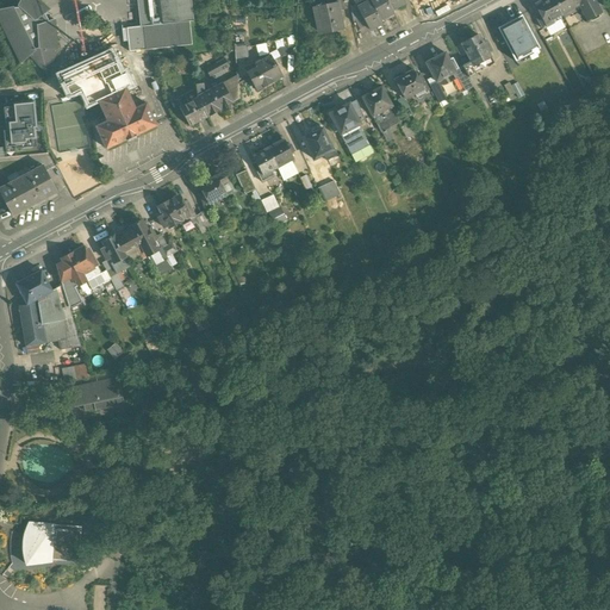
[(49,11),(37,0),(20,0),(18,7),(18,8),(14,8),(13,8),(0,10),(0,22),(20,63),(30,55),(47,74),(56,50),(54,20),(49,23),(44,13),(49,11)]
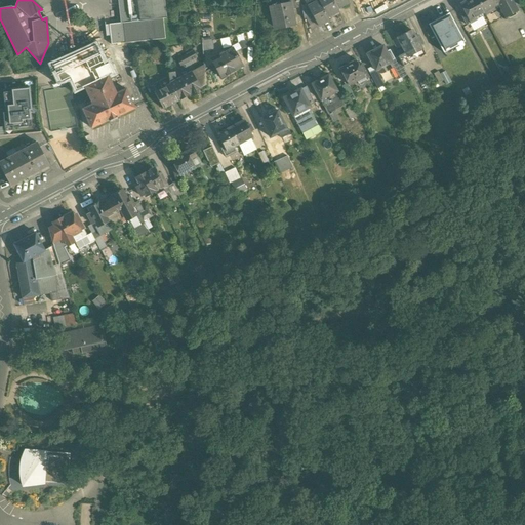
[(117,0),(121,24),(139,22),(139,21),(140,21),(137,0),(117,0)]
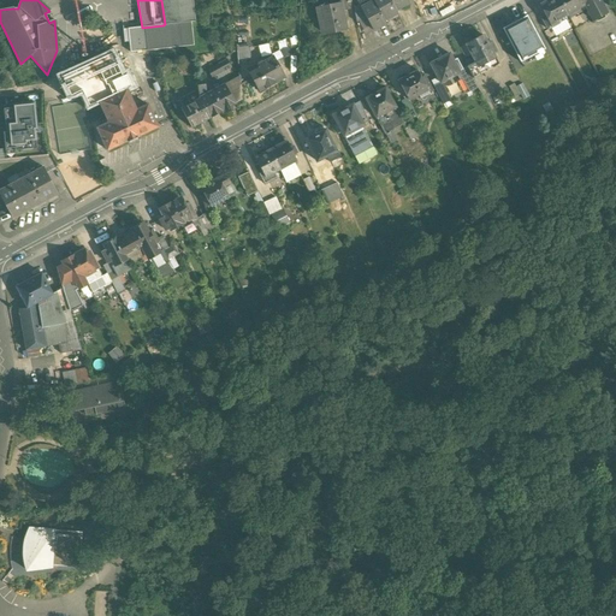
[(161,0),(165,24),(164,24),(164,25),(191,23),(195,22),(195,21),(191,0),(161,0)]
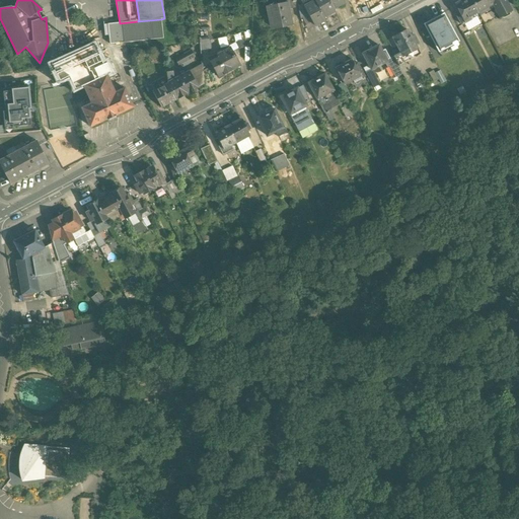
[(328,0),(314,0),(314,1),(323,17),(335,11),(334,9),(328,0)]
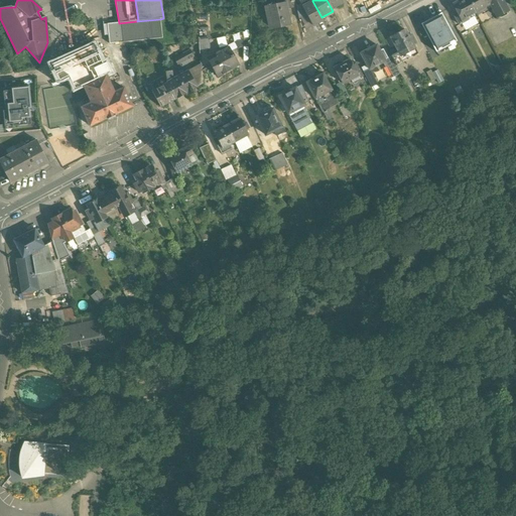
[(343,3),(341,0),(327,0),(332,9),(343,3)]
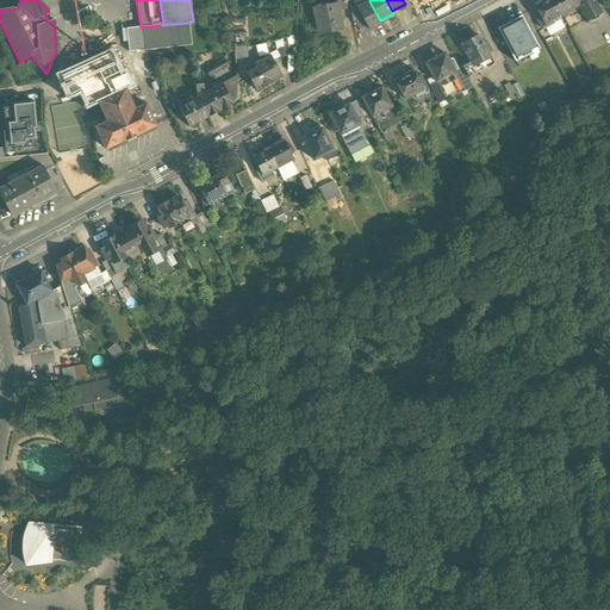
[(554,0),(542,0),(534,5),(540,18),(536,20),(542,29),(560,19),(558,17),(561,14),(554,0)]
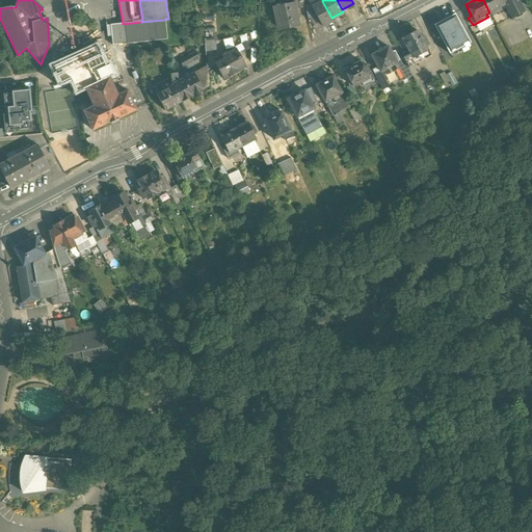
[(483,0),(489,12),(491,16),(506,7),(511,18),(524,10),(517,0),(483,0)]
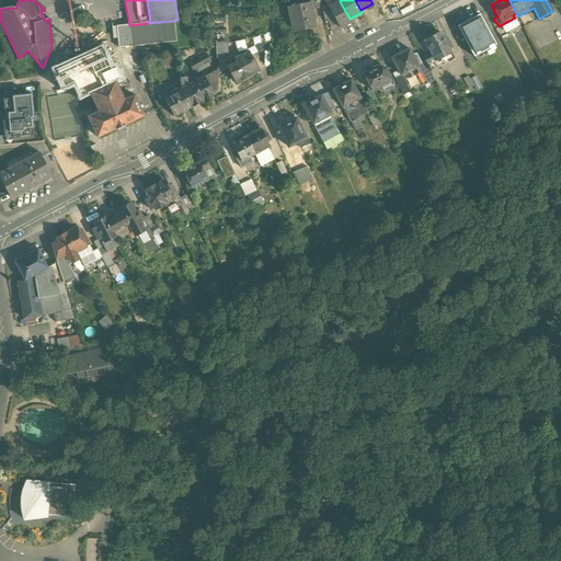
[(330,7),(329,7),(333,16),(340,29),(351,22),(350,19),(340,1),(330,7)]
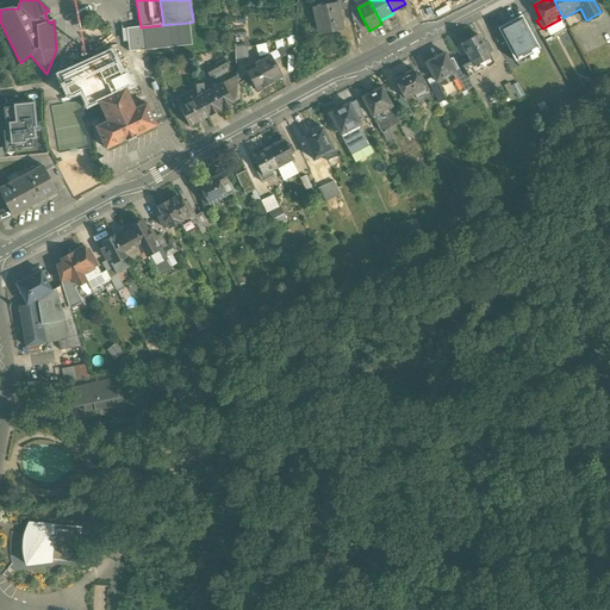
[(336,4),(313,8),(316,19),(319,18),(323,35),(343,30),(340,11),(343,11),(341,2),(336,4)]
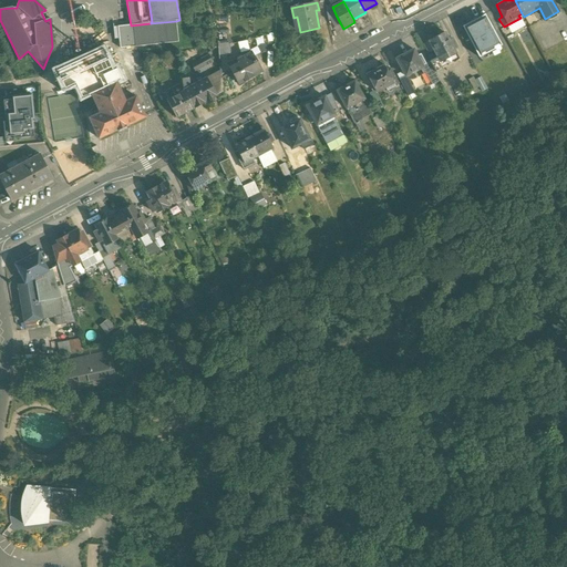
[(333,7),(332,4),(326,8),(328,21),(337,17),(332,7),(333,7)]
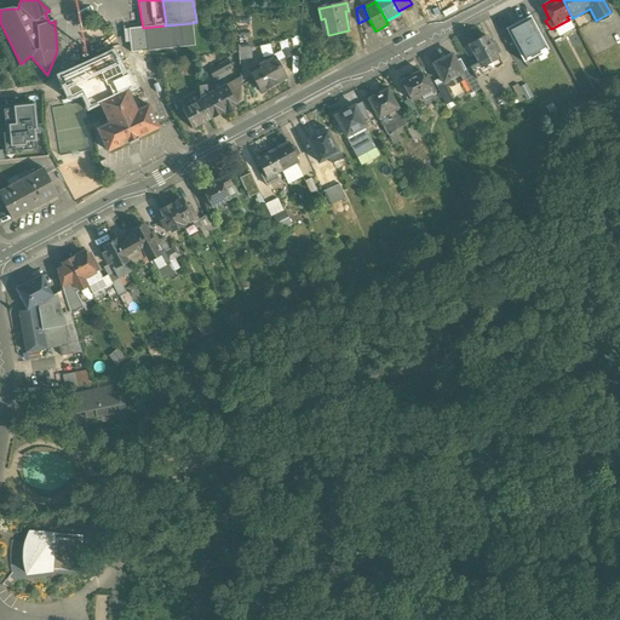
[(523,63),(547,50),(529,17),(505,30),(523,63)]
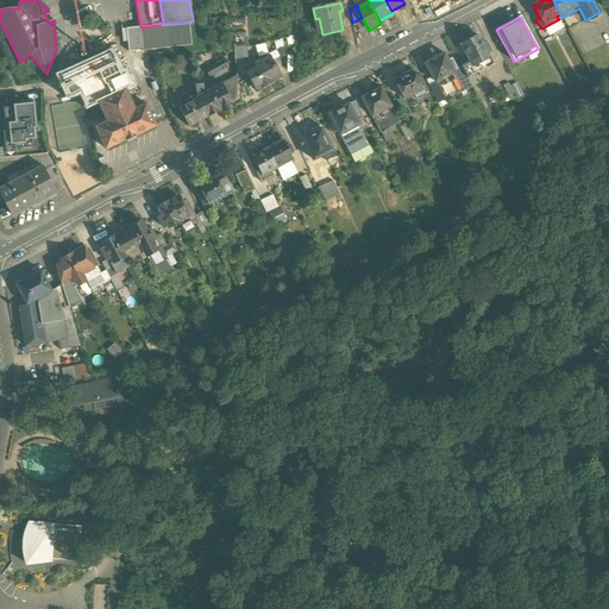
[(189,23),(162,25),(140,27),(126,29),(129,52),(192,45),(189,23)]
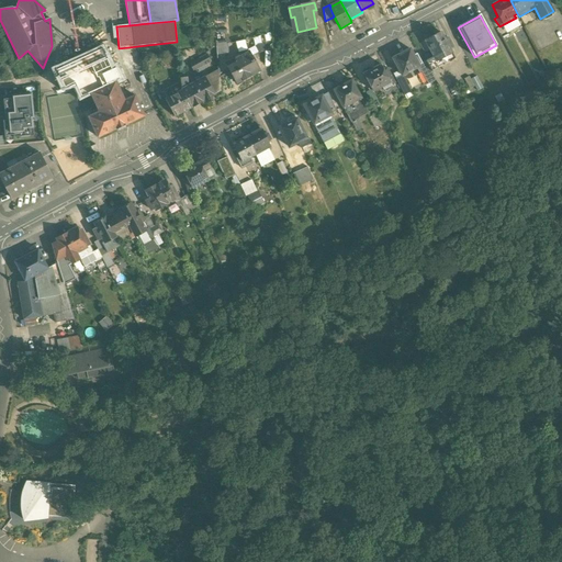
[(444,40),(440,33),(425,41),(433,57),(444,52),(446,55),(450,53),(449,49),(452,47),(447,37),(444,40)]
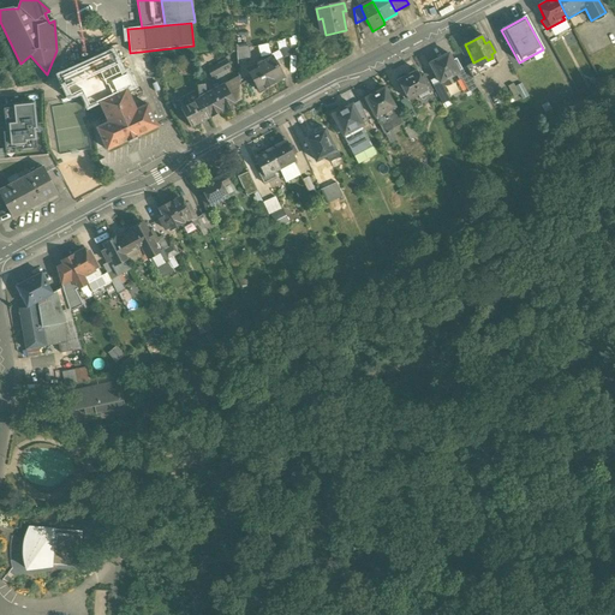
[(270,43),(261,45),(262,55),(272,53),(270,43)]
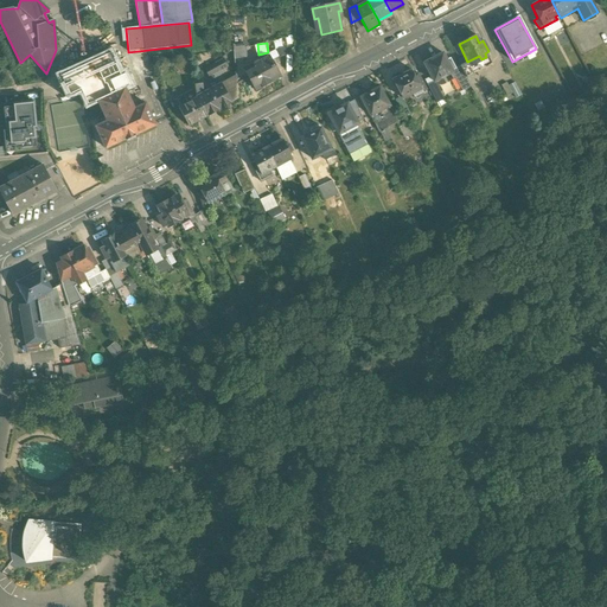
[(87,106),(97,101),(125,88),(119,76),(121,75),(110,51),(59,75),(69,96),(80,90),(87,106)]
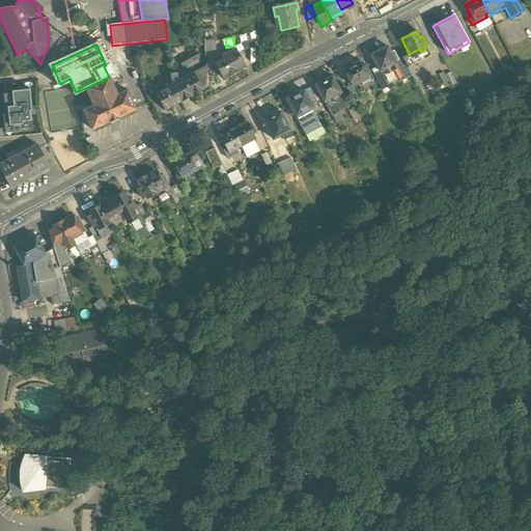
[(389,52),(386,47),(374,53),(373,53),(371,53),(370,54),(369,55),(369,57),(369,58),(370,58),(370,59),(371,60),(372,60),(379,72),(380,72),(393,64),(395,63),(394,61),(397,60),(392,51),(389,52)]
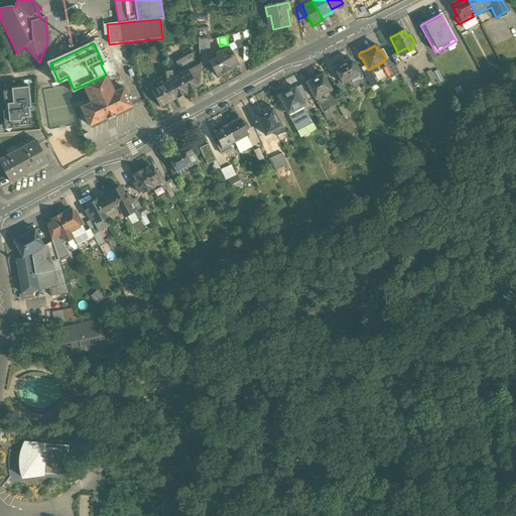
[(397,52),(391,55),(395,65),(412,55),(409,50),(407,47),(397,52)]
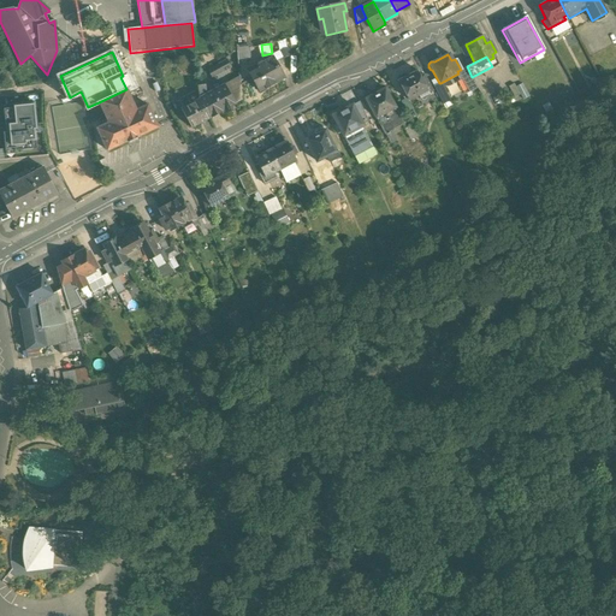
[(273,58),(248,71),(259,92),(284,77),(273,58)]
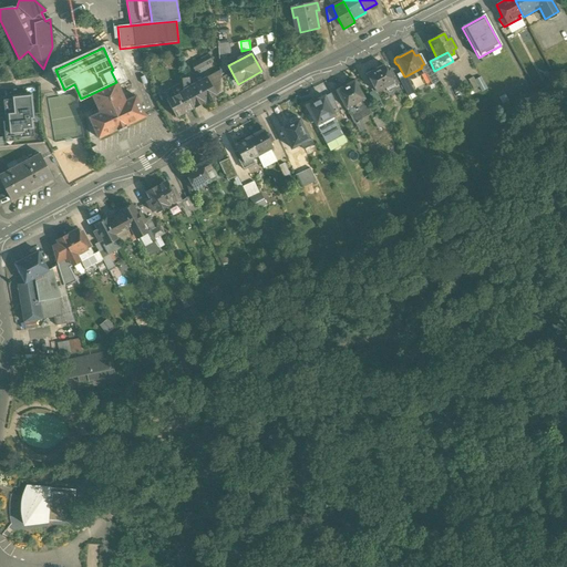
[(208,55),(200,60),(204,66),(213,62),(208,55)]
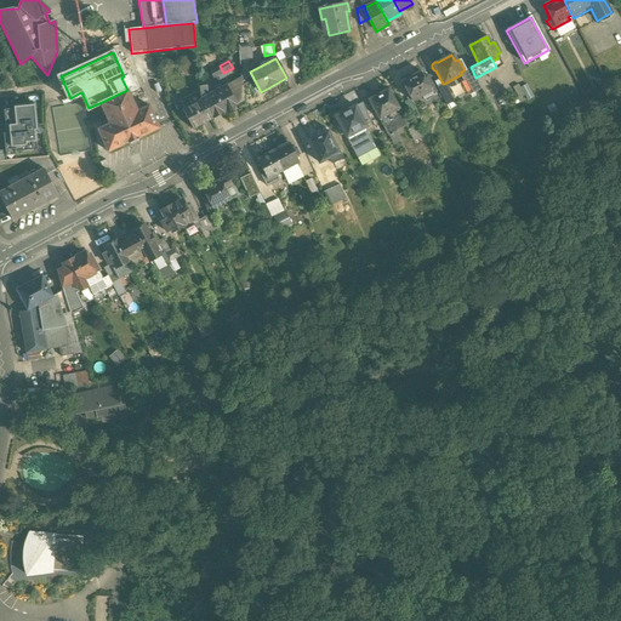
[(220,66),(210,70),(214,78),(223,73),(220,66)]
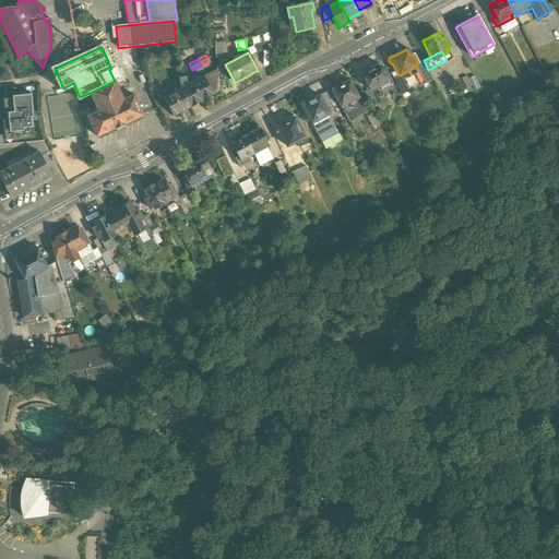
[(418,63),(415,64),(416,67),(414,68),(415,72),(421,85),(432,79),(428,70),(424,60),(418,63)]
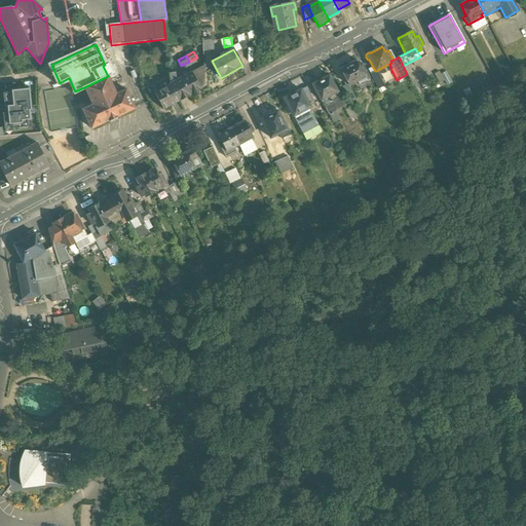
[(355,61),(339,69),(348,85),(357,81),(358,83),(369,77),(362,64),(359,65),(355,61)]
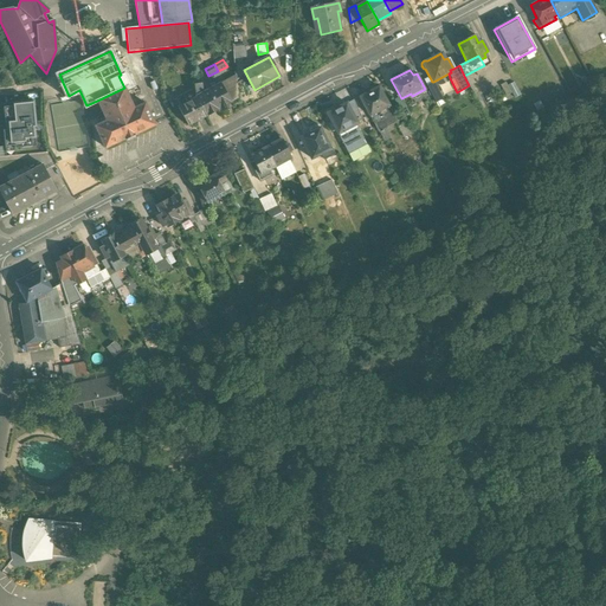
[(432,82),(426,84),(436,103),(443,100),(433,82),(432,82)]
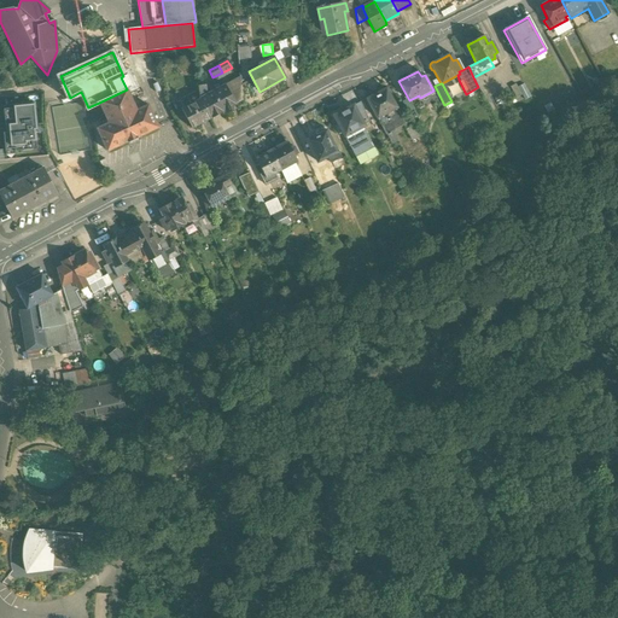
[(225,85),(213,92),(223,111),(235,104),(225,85)]
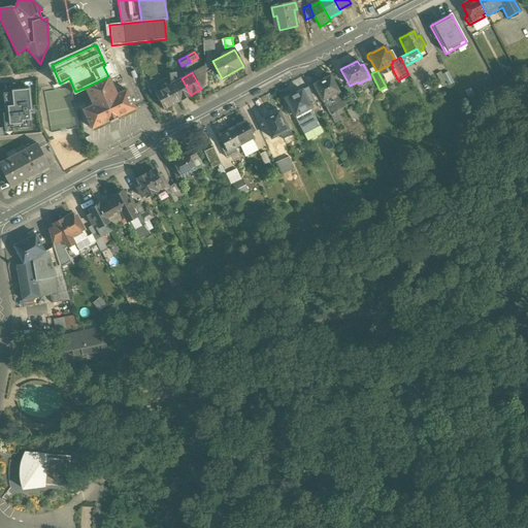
[(330,75),(314,84),(322,100),(329,97),(338,92),(330,75)]
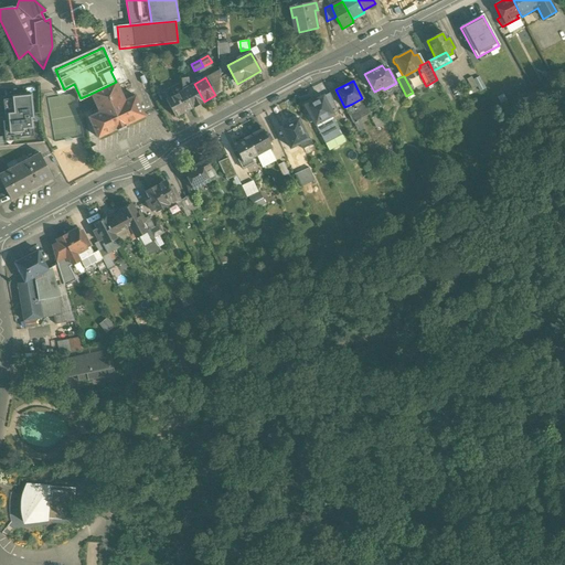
[(116,82),(91,94),(99,113),(89,118),(98,138),(116,129),(117,131),(126,127),(126,125),(145,116),(135,97),(125,102),(116,82)]
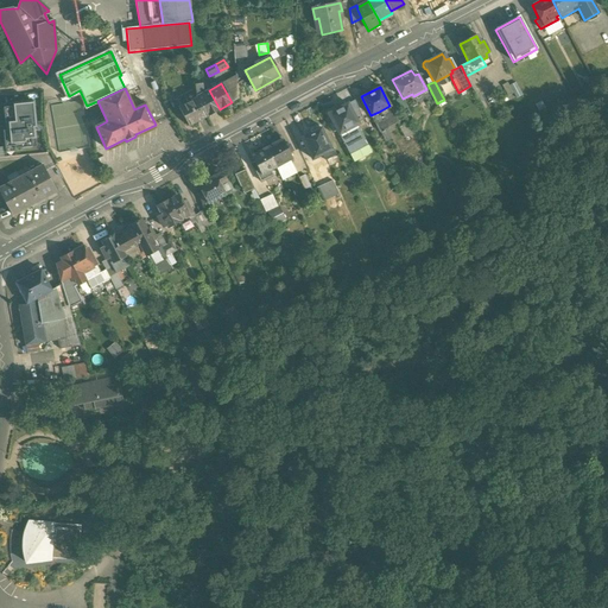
[(192,89),(177,97),(182,106),(189,102),(197,97),(196,97),(196,96),(192,89)]
